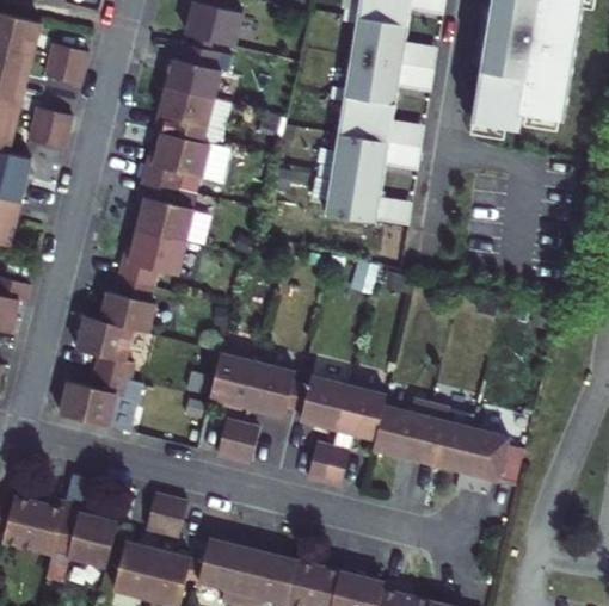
[(191,0),(191,2),(198,5),(190,37),(195,38),(213,42),(239,48),(246,14),(227,10),(228,0),(191,0)]
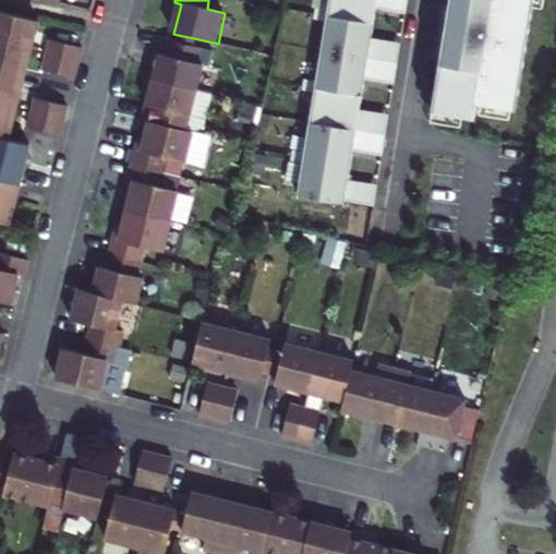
[(328,0),(327,11),(326,16),(373,24),(376,9),(377,0),(328,0)]
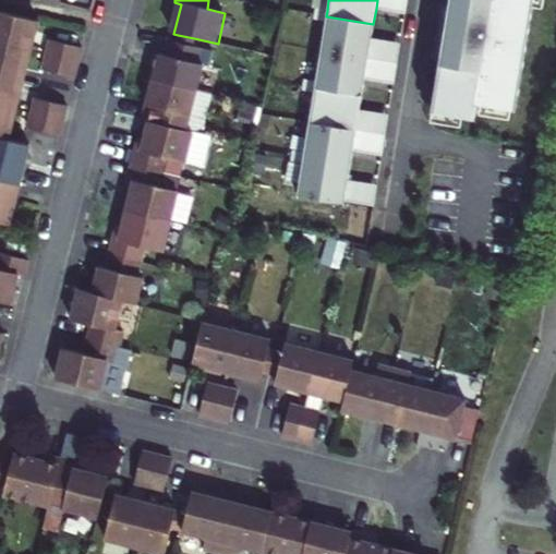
[(377,0),(376,9),(405,14),(407,0),(377,0)]
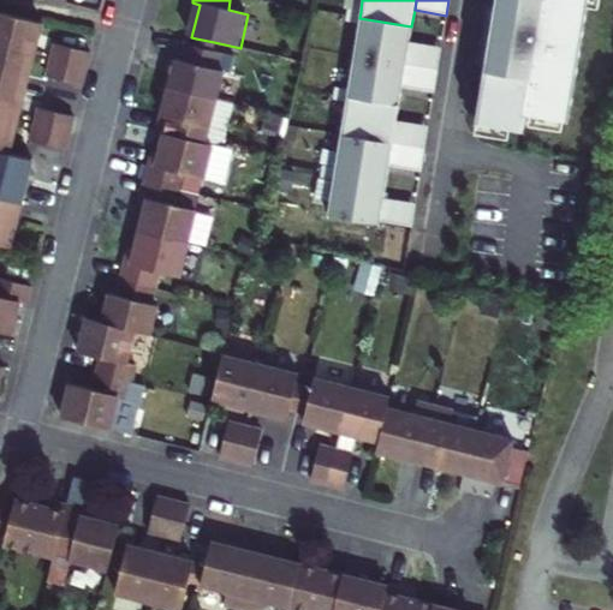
[(495,0),(476,124),(524,131),(527,115),(530,115),(563,121),(569,121),(588,7),(589,0),(495,0)]
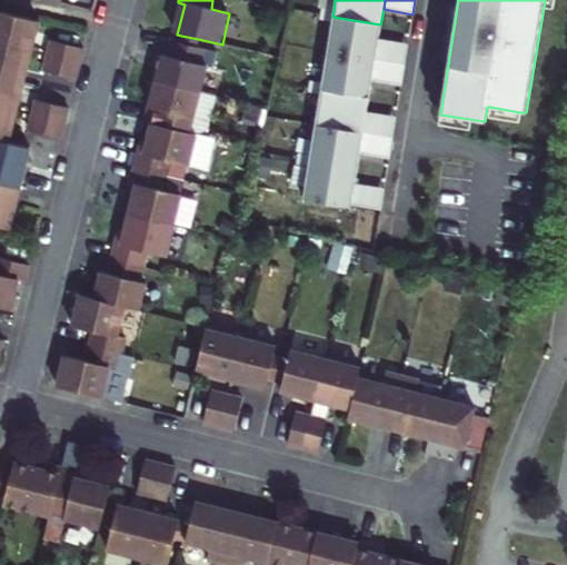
[(545,0),(544,7),(553,9),(554,0),(545,0)]
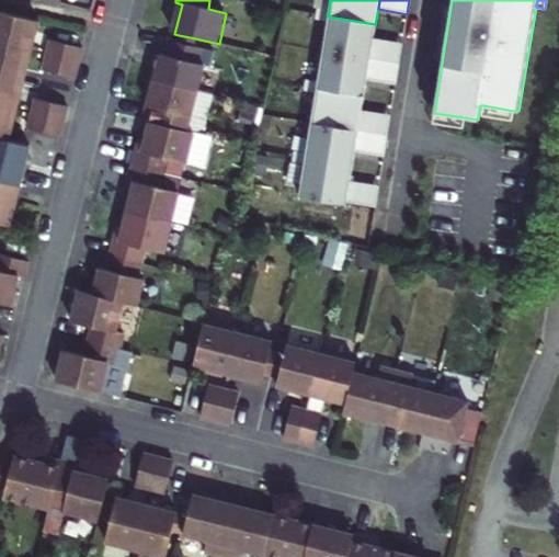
[(0,44),(24,50),(32,20),(0,12),(0,44)]
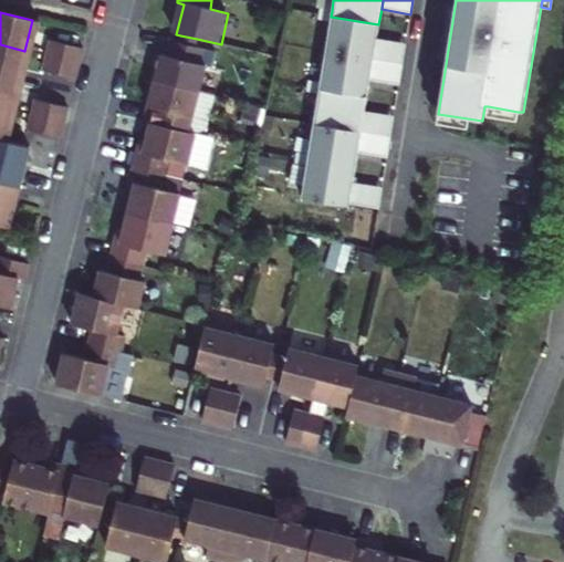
[(331,22),(325,53),(373,61),(376,41),(378,24),(331,17),(331,22)]
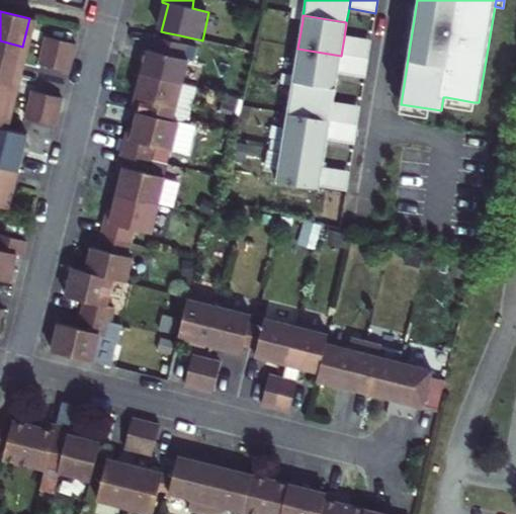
[(165,32),(163,40),(178,44),(180,35),(165,32)]
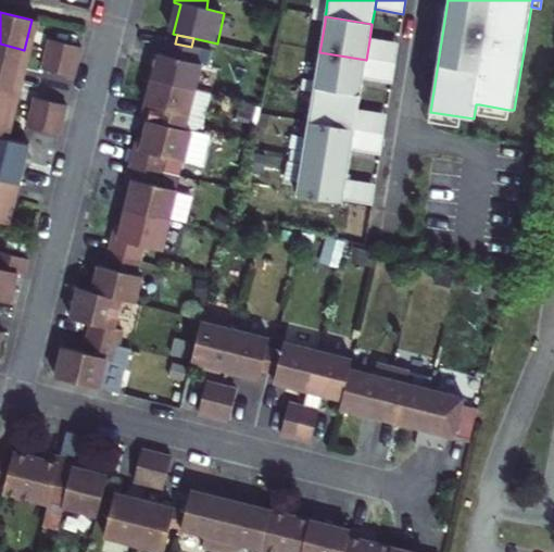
[(40,53),(72,62),(75,47),(43,39),(40,53)]
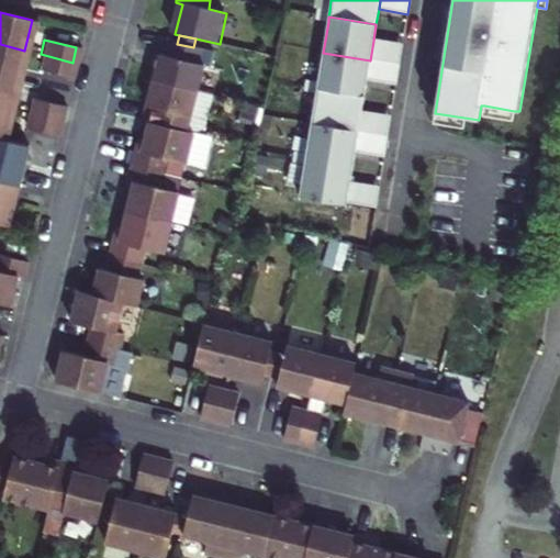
[(373,41),(370,60),(399,65),(402,45),(373,41)]
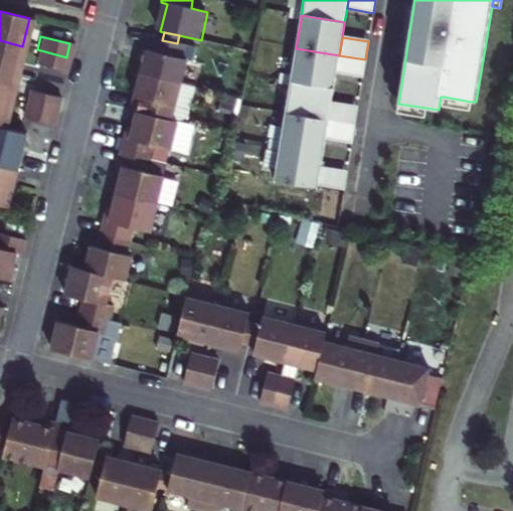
[(162,40),(155,38),(152,51),(146,50),(141,74),(181,83),(186,59),(181,58),(184,45),(177,43),(162,40)]
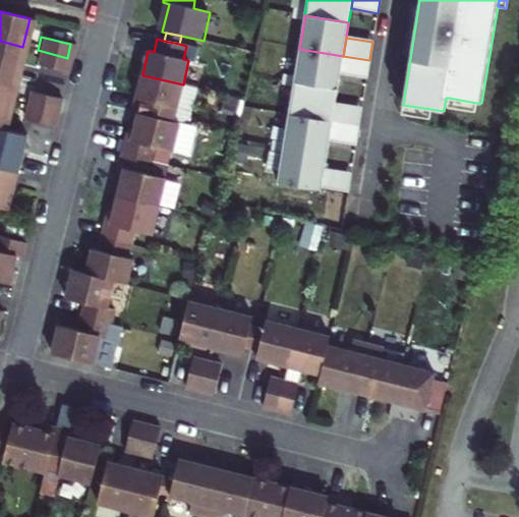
[(0,70),(15,74),(22,47),(0,41),(0,70)]
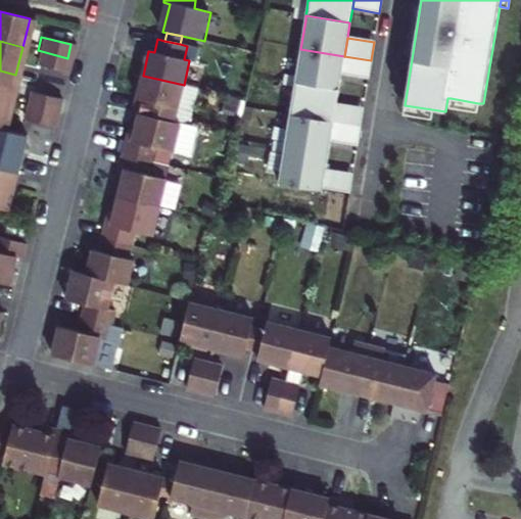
[(295,77),(295,82),(339,89),(341,75),(344,56),(300,49),(295,77)]
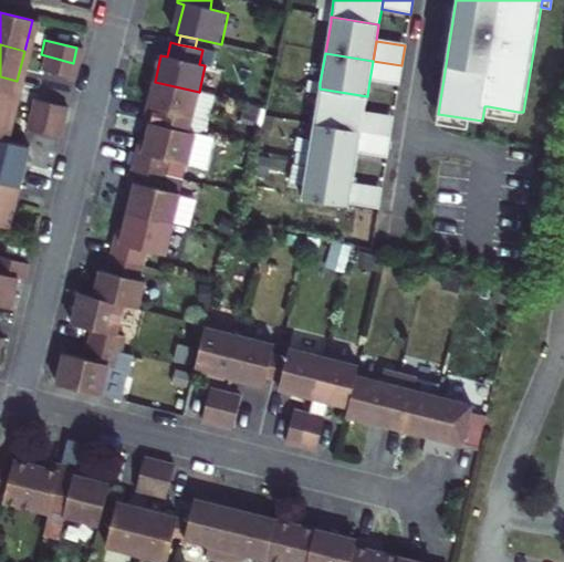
[(37,70),(69,79),(73,63),(41,54),(37,70)]
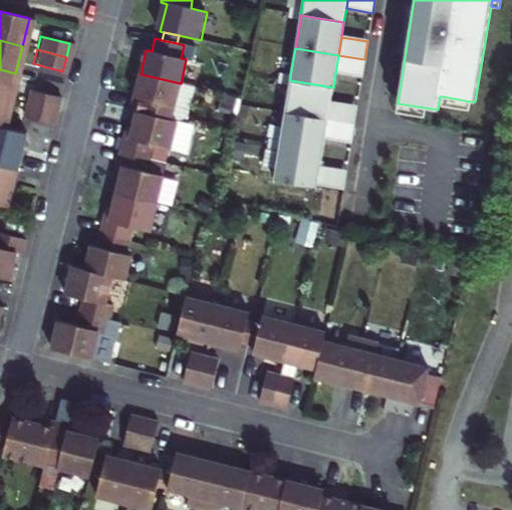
[(338,55),(335,73),(361,77),(364,59),(338,55)]
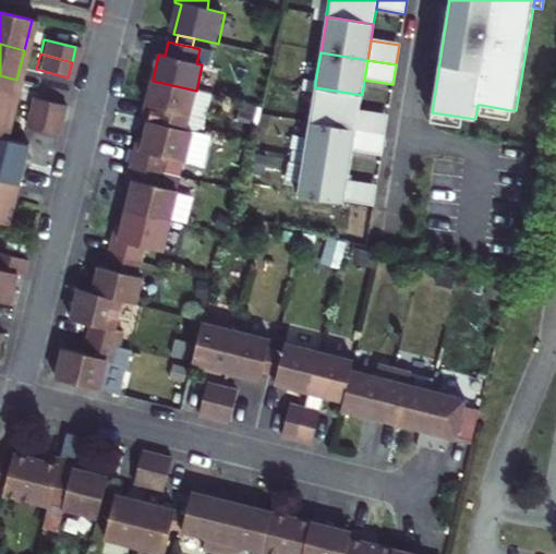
[(0,106),(10,108),(16,80),(0,75),(0,106)]
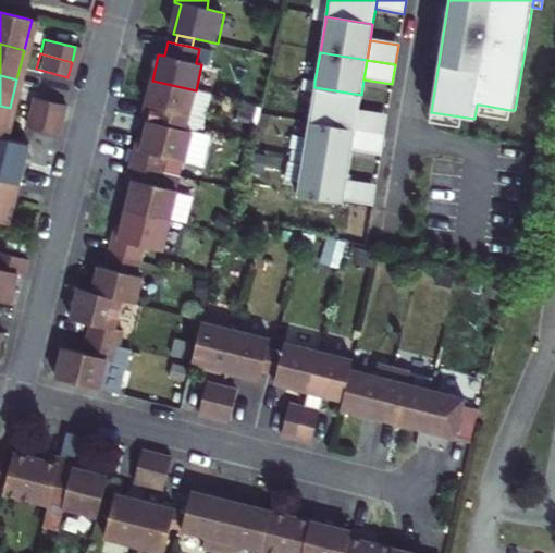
[(196,90),(152,81),(146,107),(152,109),(149,123),(181,130),(184,115),(189,118),(196,90)]
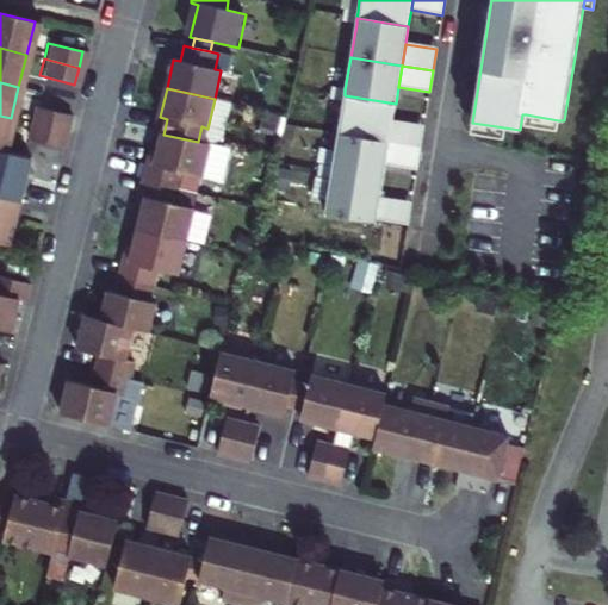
[(343,101),(337,133),(389,143),(392,120),(396,104),(345,95),(343,101)]
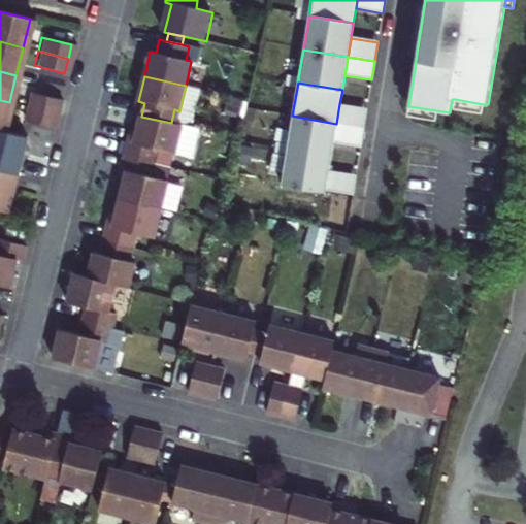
[(174,109),(171,123),(183,126),(193,120),(199,89),(186,86),(179,111),(174,109)]
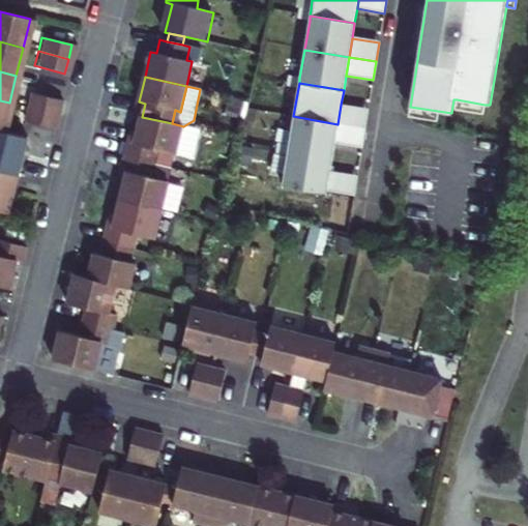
[(24,107),(54,114),(58,99),(28,92),(24,107)]
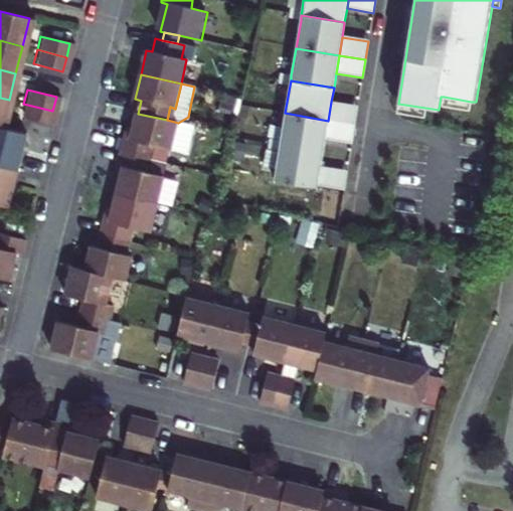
[(471,102),(444,97),(443,106),(470,110),(471,102)]
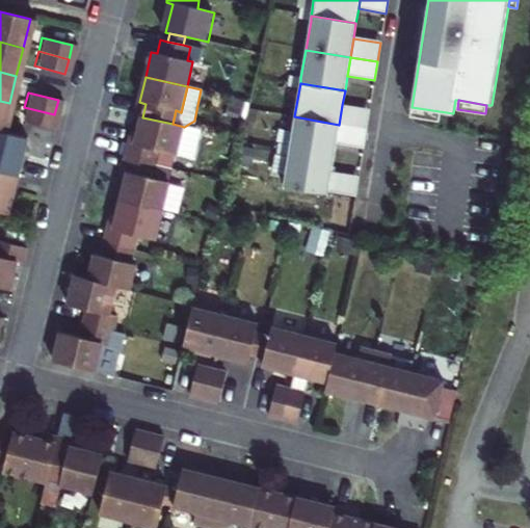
[(0,131),(2,132),(9,103),(0,101),(0,131)]
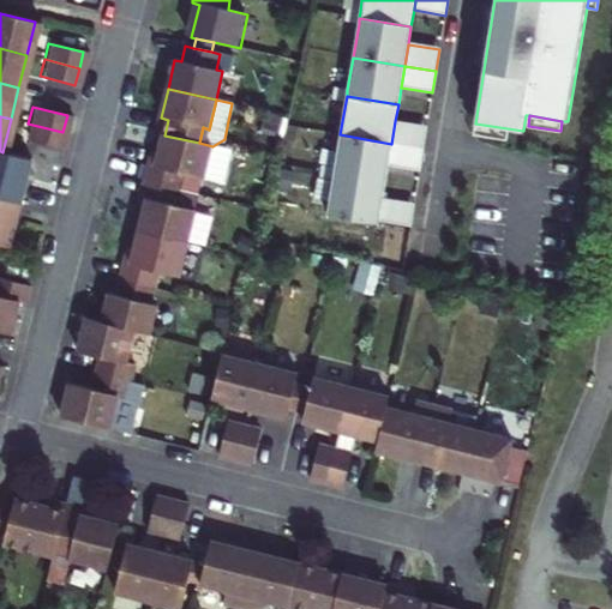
[(395,121),(391,144),(424,149),(427,127),(395,121)]
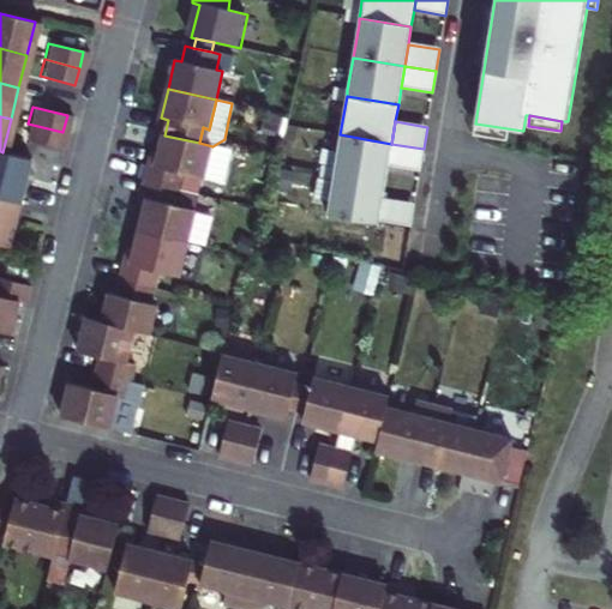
[(24,140),(59,149),(63,132),(28,124),(24,140)]
